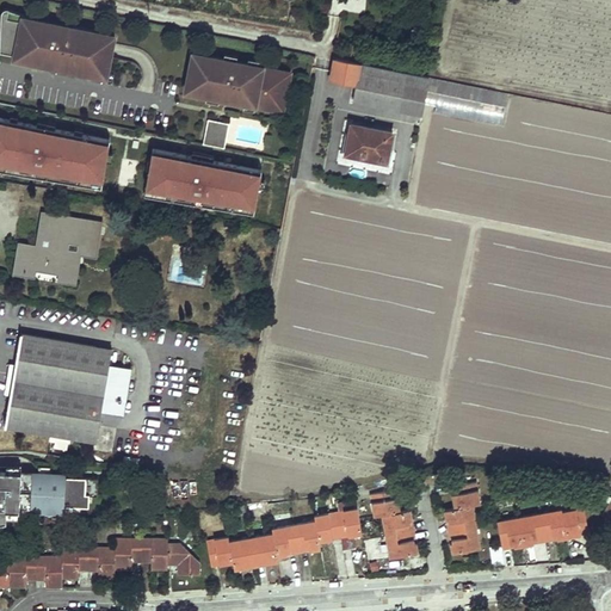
[(1,16),(23,19),(24,13),(10,7),(8,7),(7,7),(5,7),(4,8),(2,8),(2,11),(1,12),(1,16)]
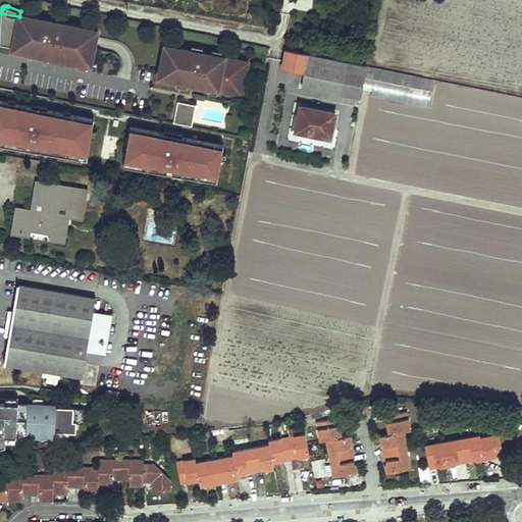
[(91,65),(98,29),(82,25),(82,29),(62,24),(62,21),(32,16),(32,19),(19,16),(1,13),(0,31),(0,43),(12,46),(11,49),(25,52),(27,48),(39,51),(38,54),(45,56),(46,52),(52,53),(51,57),(65,60),(65,56),(81,59),(80,62),(91,65)]
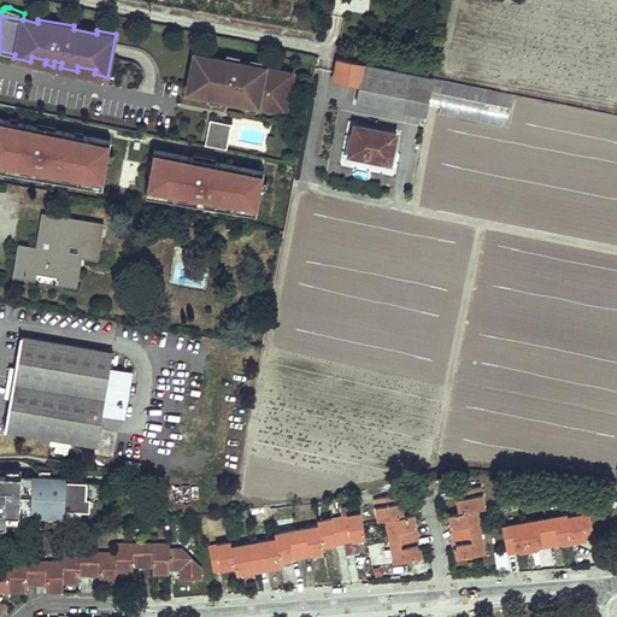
[(213,56),(212,60),(194,57),(189,87),(206,90),(205,95),(210,95),(223,98),(248,103),(259,105),(287,111),(288,104),(293,78),(294,71),(264,65),(251,63),(240,62),(227,58),(213,56)]
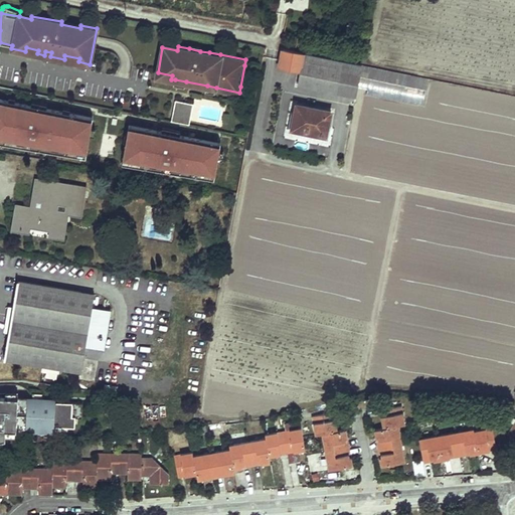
[(360,64),(282,49),(279,66),(300,70),(298,84),(355,97),(358,76),(360,64)]
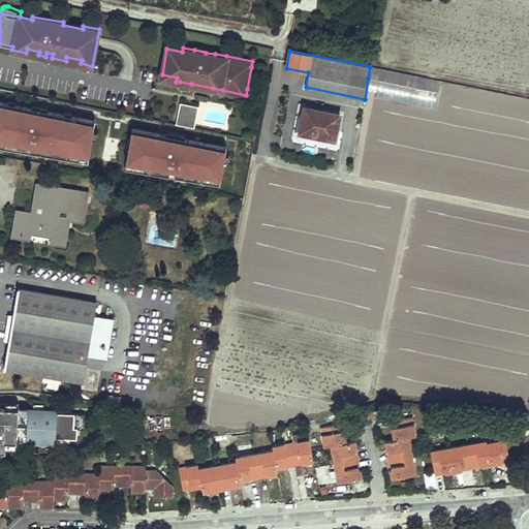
[(438,81),(370,66),(368,79),(436,92),(438,81)]
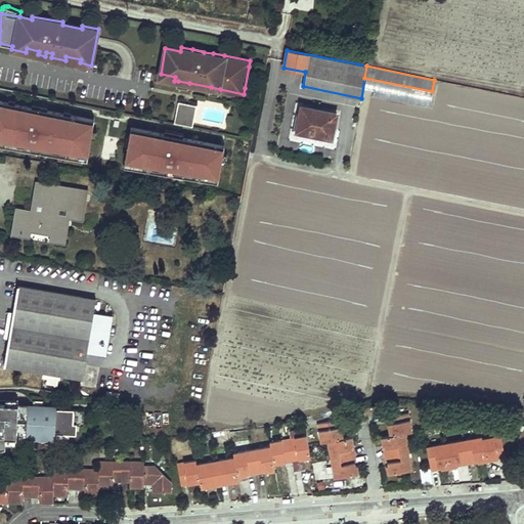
[(253,68),(249,67),(245,88),(249,89),(253,68)]
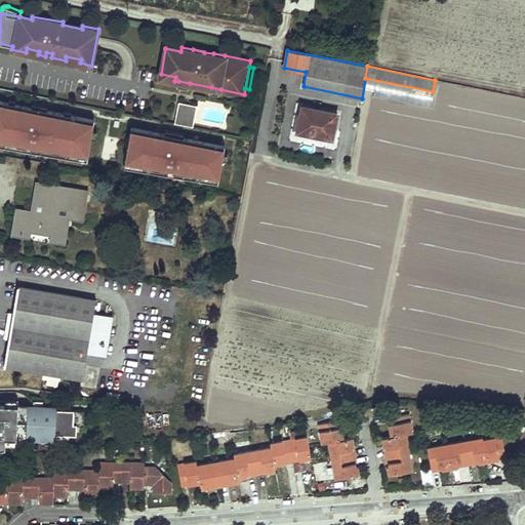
[(197,105),(179,101),(174,122),(193,126),(197,105)]
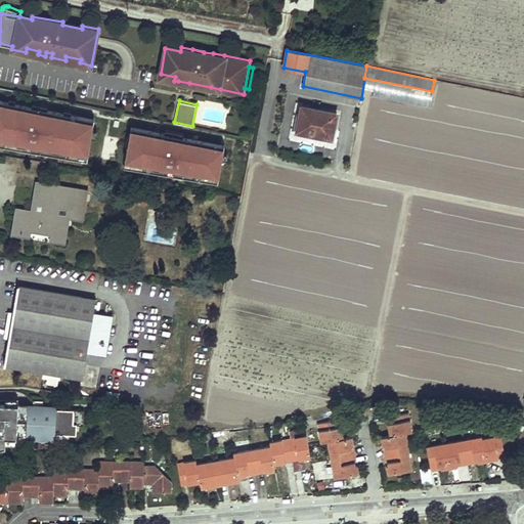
[(337,115),(301,106),(296,132),(332,139),(337,115)]
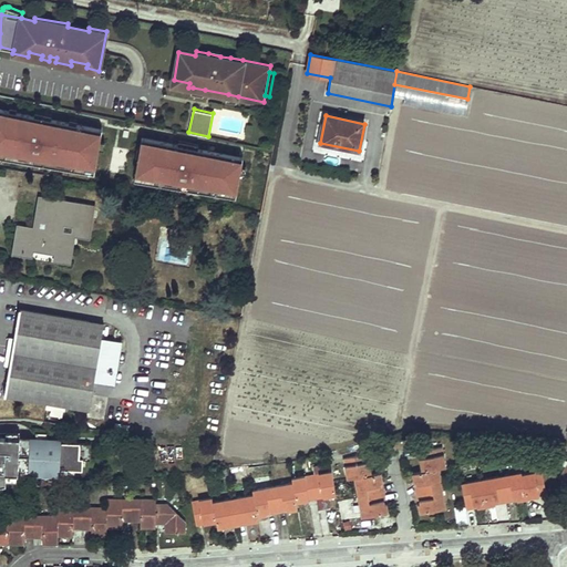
[(99,126),(53,117),(51,130),(47,130),(43,132),(41,148),(60,153),(60,154),(66,154),(71,151),(75,156),(83,157),(84,151),(94,152),(99,126)]
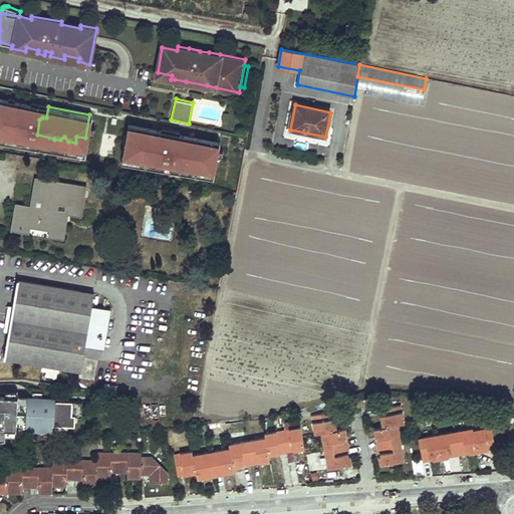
[(126,129),(120,165),(214,180),(220,144),(126,129)]
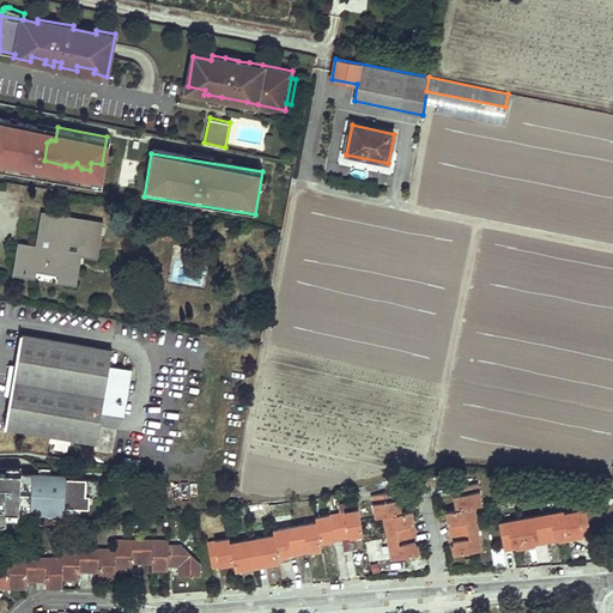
[(62,220),(62,217),(41,214),(36,247),(35,252),(16,249),(12,275),(31,278),(34,271),(58,275),(56,283),(71,285),(73,273),(77,273),(79,256),(92,258),(98,223),(77,219),(77,222),(62,220)]
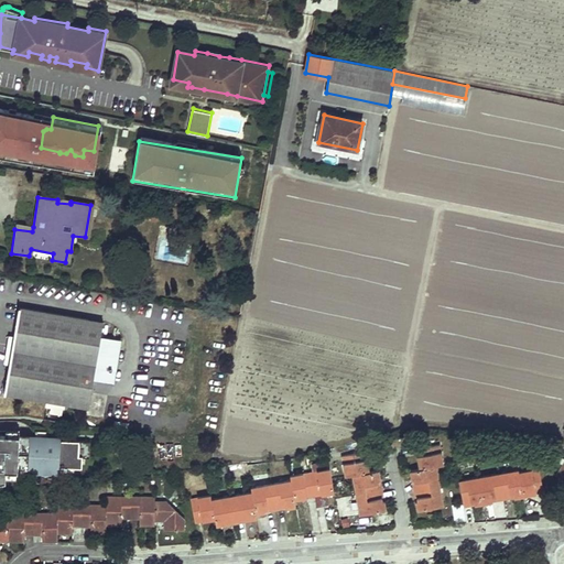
[(20,305),(4,394),(89,408),(104,335),(105,320),(20,305)]
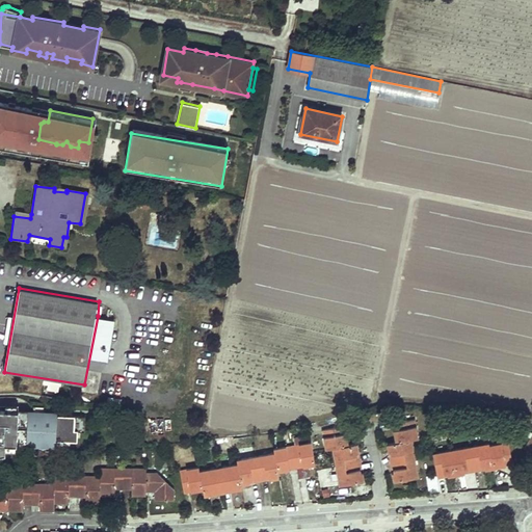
[(116,319),(98,316),(91,356),(109,360),(116,319)]
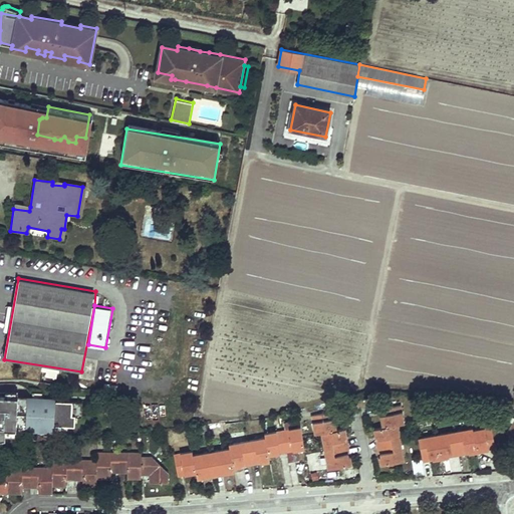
[(83,417),(83,402),(46,401),(46,399),(43,399),(32,399),(32,411),(18,411),(18,398),(8,398),(0,398),(0,441),(7,440),(7,431),(8,431),(18,431),(39,431),(39,430),(51,430),(53,430),(53,426),(59,426),(70,426),(76,426),(76,417),(83,417)]
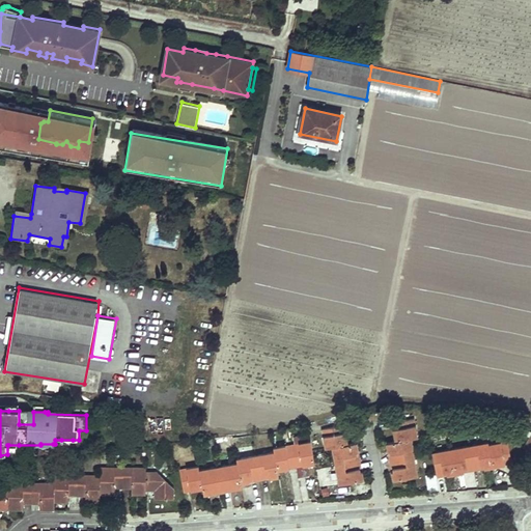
[(33,412),(19,411),(19,424),(33,424),(33,412)]
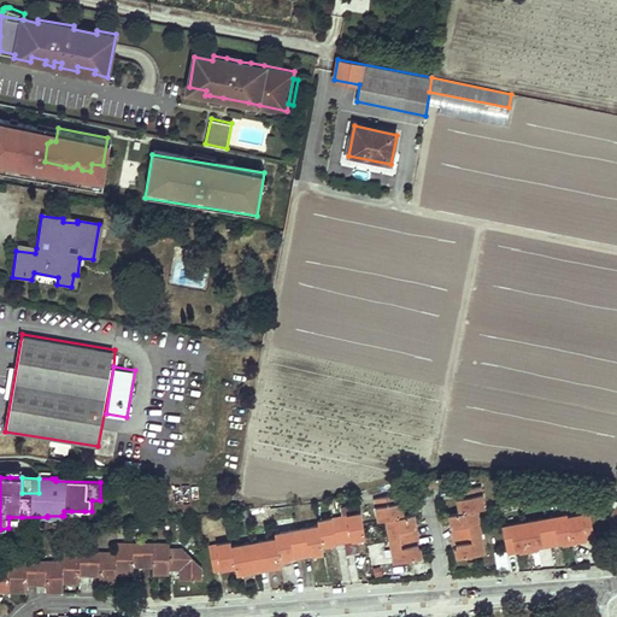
[(457,558),(486,553),(477,510),(485,509),(480,486),(453,491),(457,513),(450,515),(457,558)]
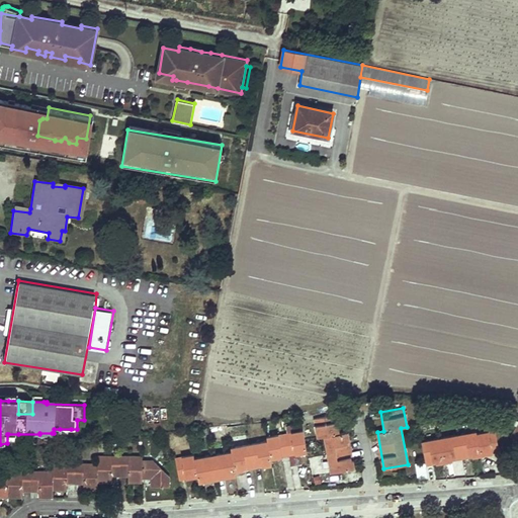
[(331,472),(355,468),(348,431),(340,433),(335,412),(313,416),(317,436),(324,435),(331,472)]
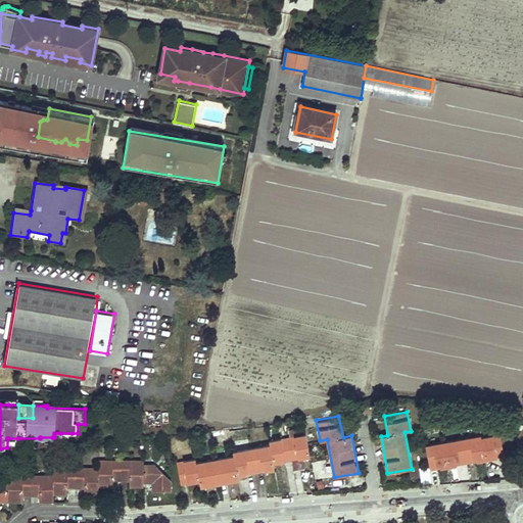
[(430,470),(505,456),(500,433),(482,436),(481,434),(425,444),(430,470)]
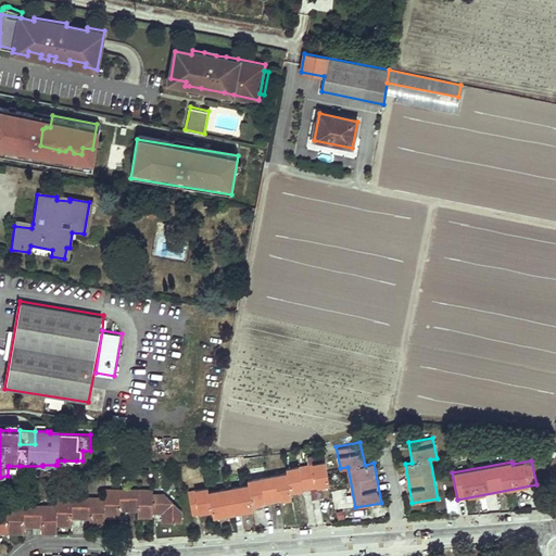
[(295,495),(333,489),(329,464),(290,470),(291,475),(253,482),(253,487),(214,493),(213,490),(192,493),(197,517),(218,514),(219,520),(258,514),(258,509),(297,503),(295,495)]
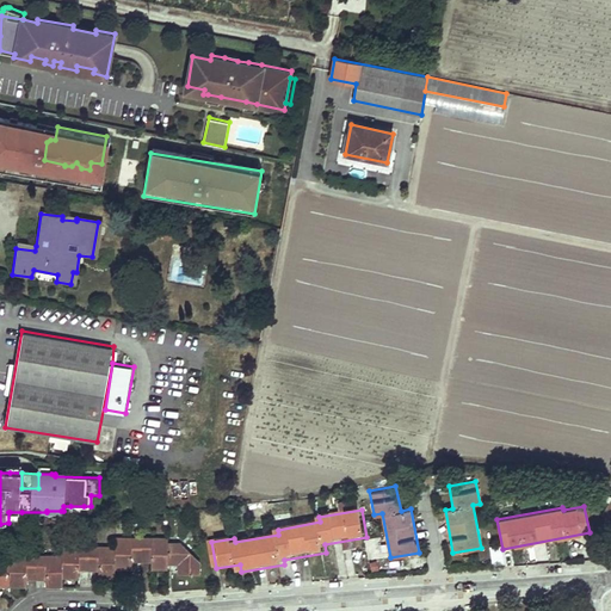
[(178,581),(199,581),(199,575),(179,545),(166,544),(166,537),(113,536),(112,542),(66,541),(63,550),(14,548),(14,559),(5,559),(0,563),(0,586),(28,587),(26,580),(47,580),(47,587),(63,587),(63,578),(79,578),(79,571),(99,571),(99,578),(112,578),(112,571),(131,571),(131,563),(149,565),(149,574),(166,574),(166,569),(177,569),(178,581)]
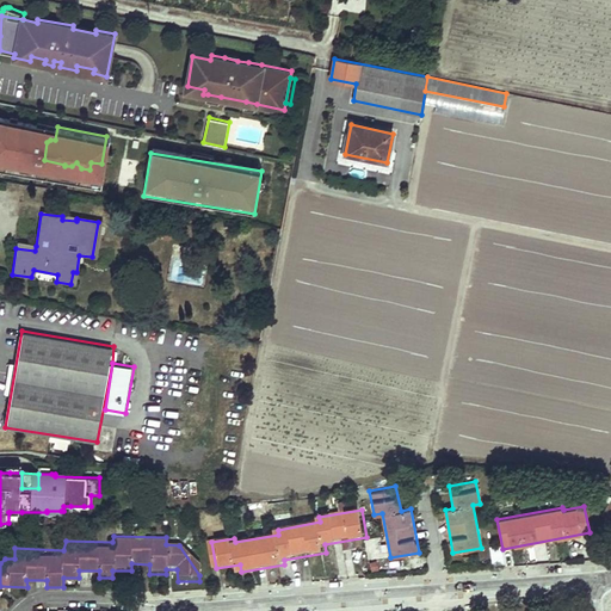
[(500,544),(489,545),(493,565),(504,562),(500,544)]
